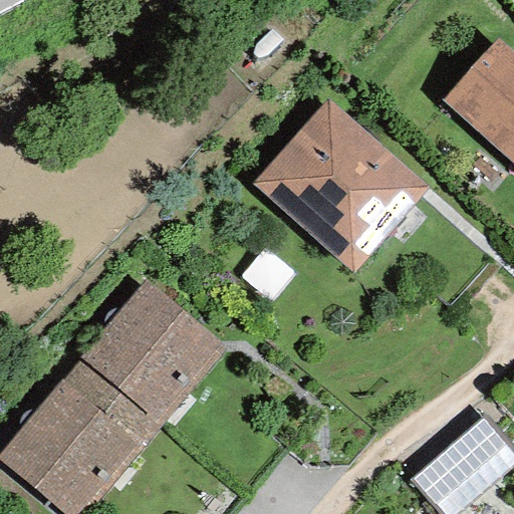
[(513,52),(498,38),(441,100),(513,166),(513,52)]
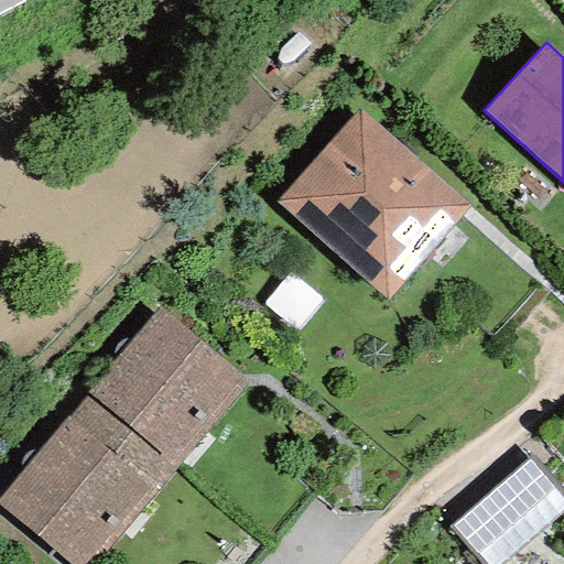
[(468,206),(358,109),(274,203),(386,301),(468,206)]
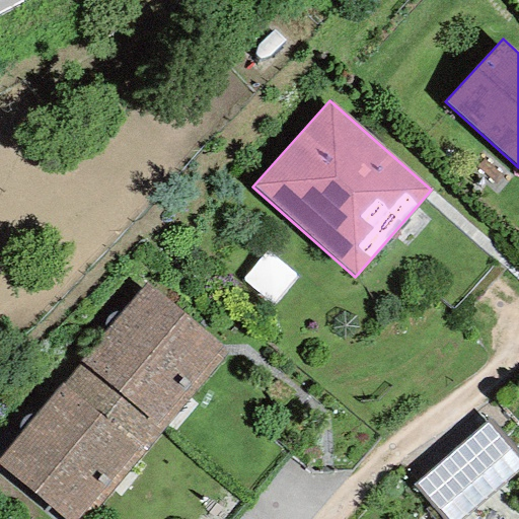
[(226,354),(145,283),(77,361),(80,364),(159,431),(226,354)]
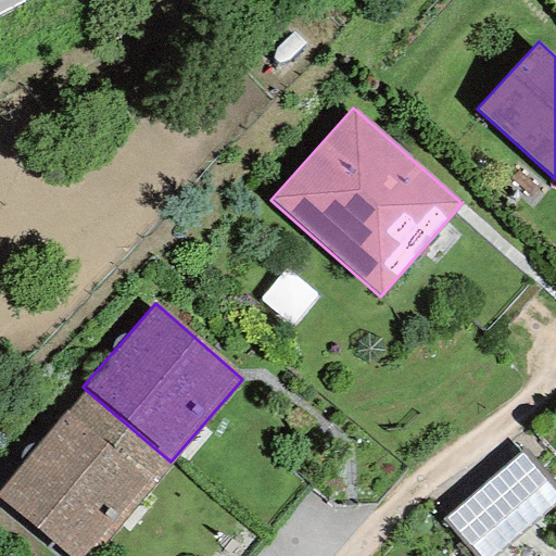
[(0,498),(65,555),(85,555),(171,462),(86,390),(0,488),(0,498)]
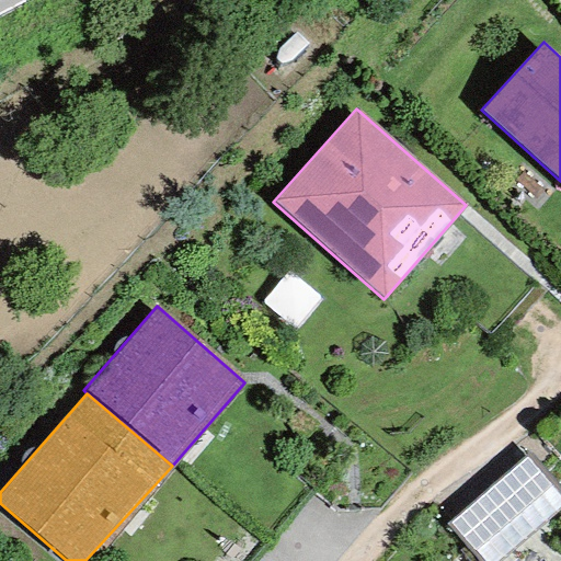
[(560,460),(549,447),(470,517),(508,560),(529,560),(560,533),(560,460)]
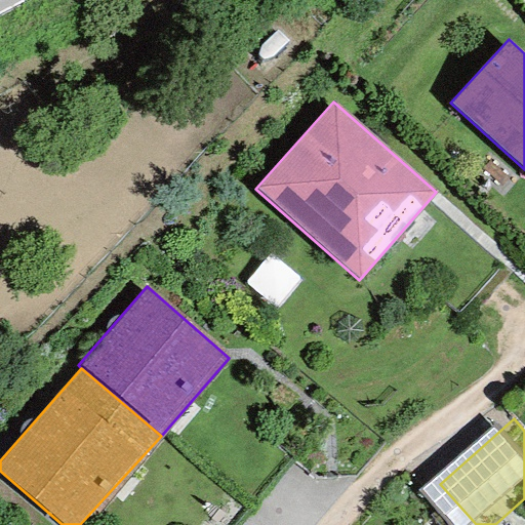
All buildings are outlined.
